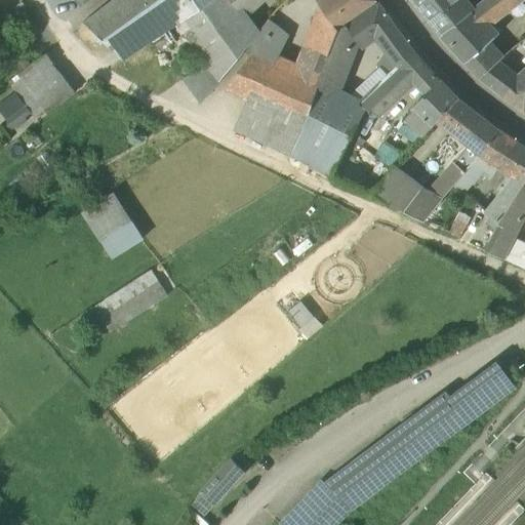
[(161,0),(112,0),(82,24),(124,61),(167,31),(178,24),(161,0)]
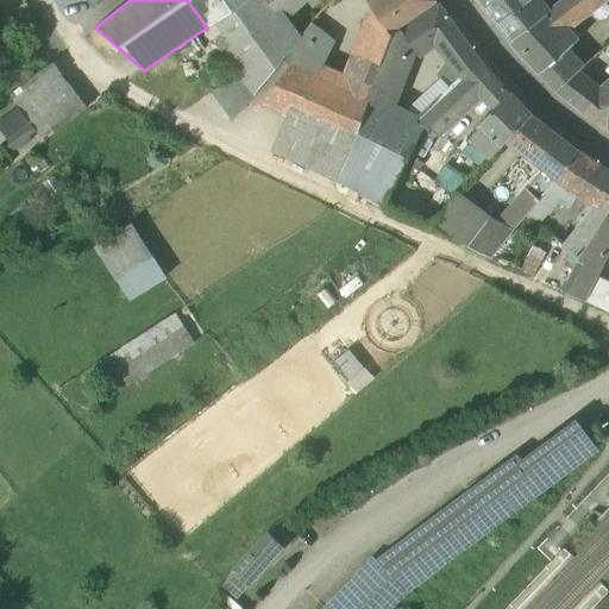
[(187,0),(207,27),(248,0),(187,0)]
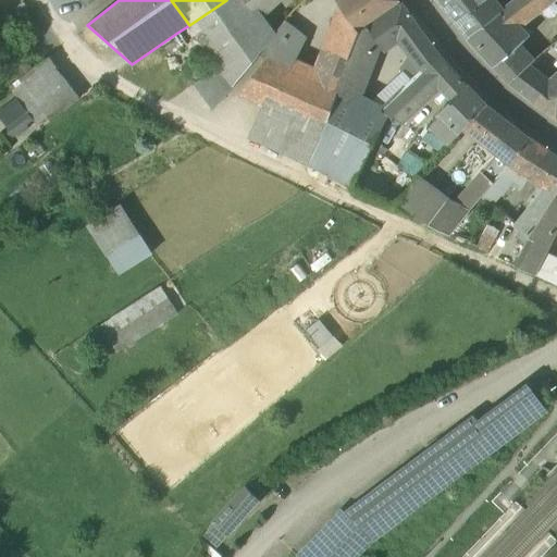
[(243,0),(226,0),(189,25),(198,38),(219,66),(232,87),(258,54),(274,34),(256,11),(255,12),(243,0)]
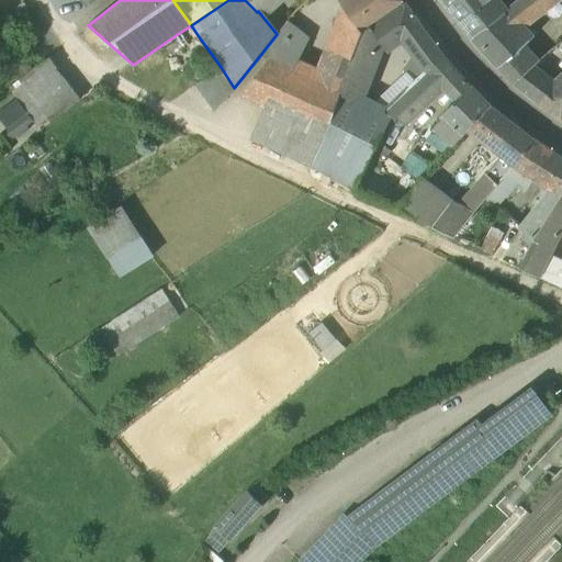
[(245,0),(257,12),(258,11),(270,0),(245,0)]
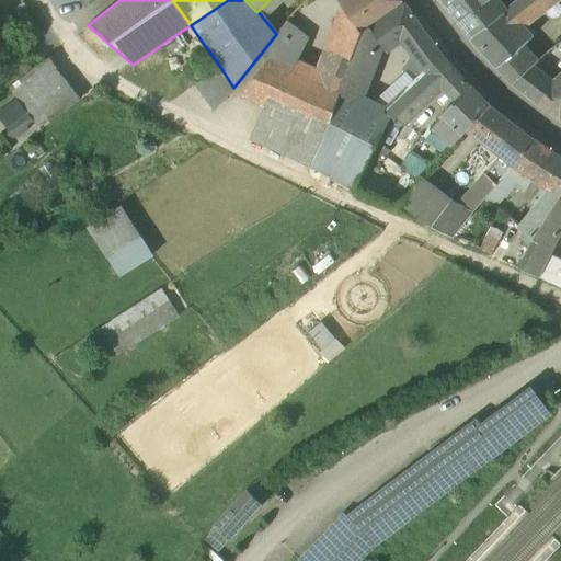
[(400,0),(343,0),(340,2),(345,10),(361,32),(368,26),(402,1),(400,0)]
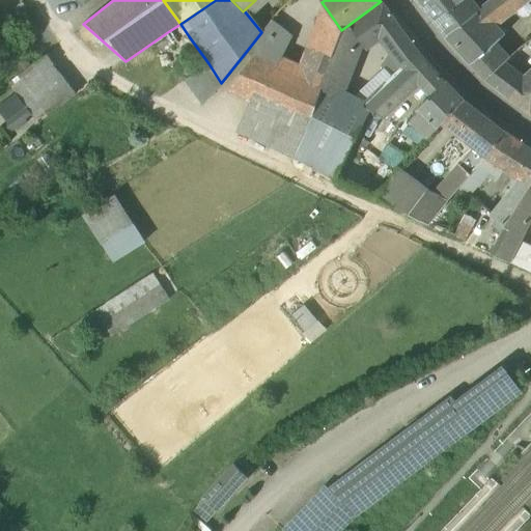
[(416,0),(447,36),(477,14),(466,0),(416,0)]
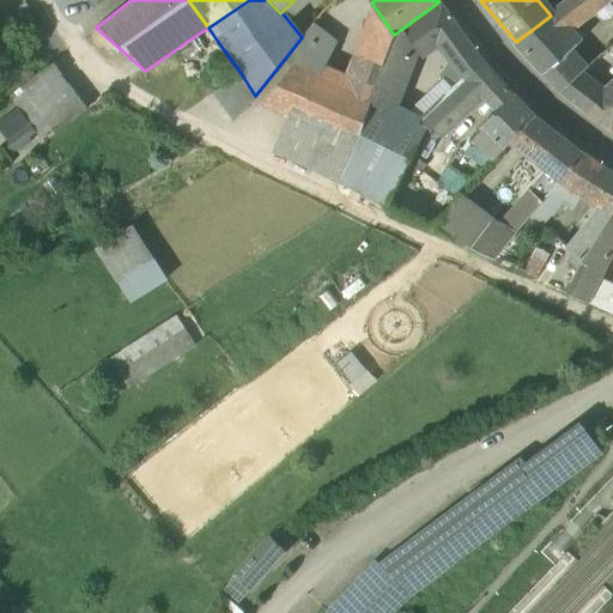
[(570,0),(551,16),(560,25),(572,25),(608,0),(570,0)]
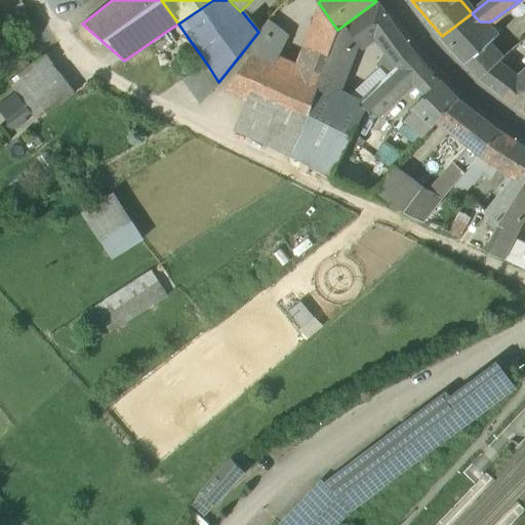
[(22,3),(13,9),(15,12),(24,6),(22,3)]
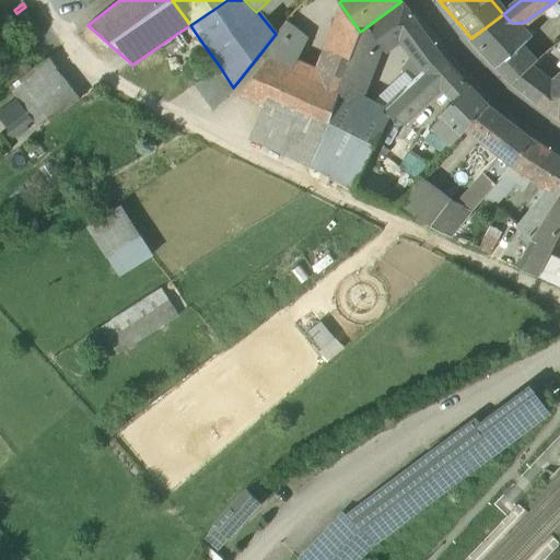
[(403,3),(369,27),(380,43),(385,49),(400,38),(412,53),(430,39),(403,3)]
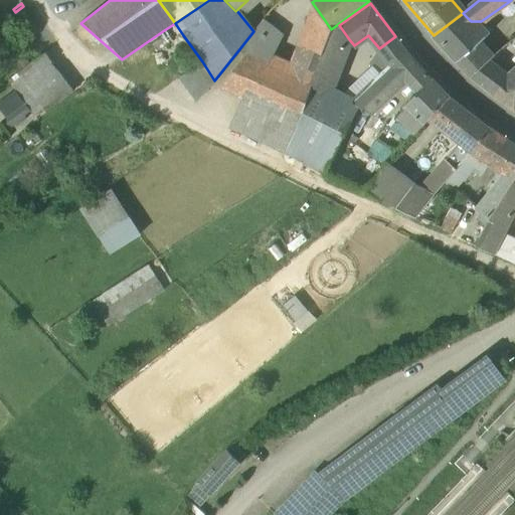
[(317,9),(291,74),(312,83),(331,29),(317,9)]
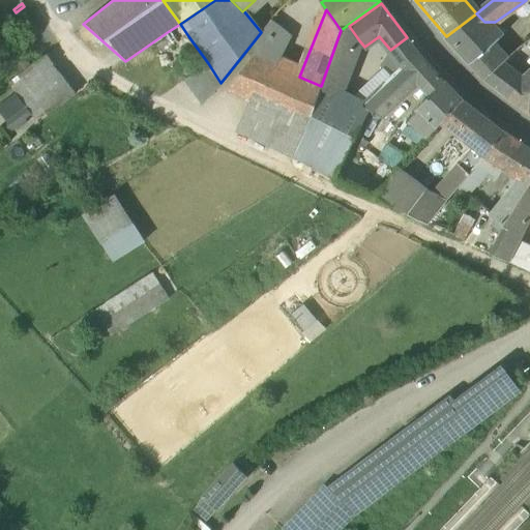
[(484,22),(476,13),(446,36),(472,64),(500,37),(484,22)]
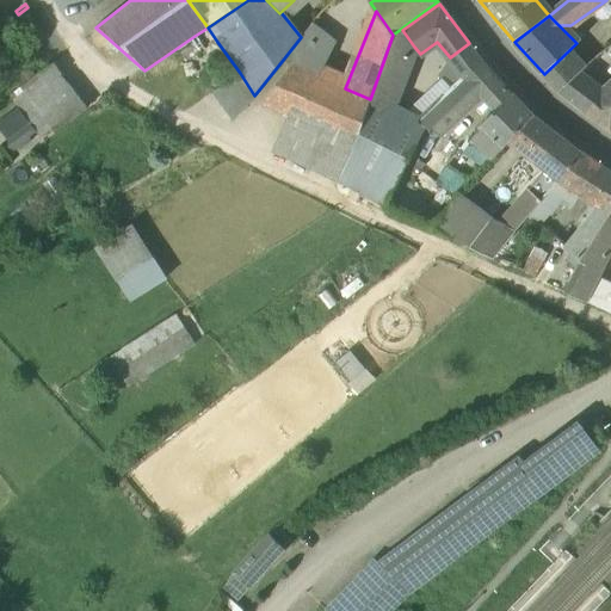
[(335,44),(312,25),(301,37),(283,60),(292,65),(325,79),(335,44)]
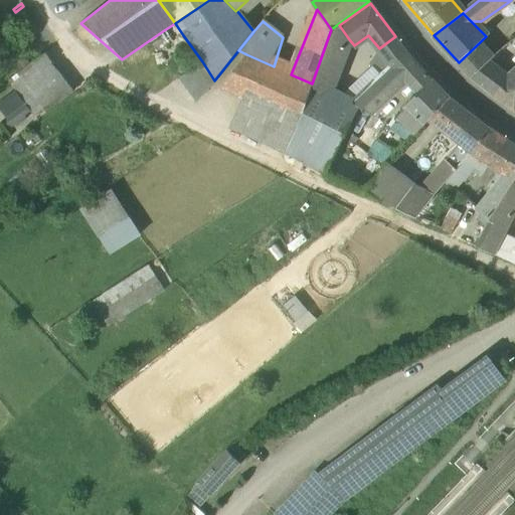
[(175,23),(164,30),(172,42),(183,35),(175,23)]
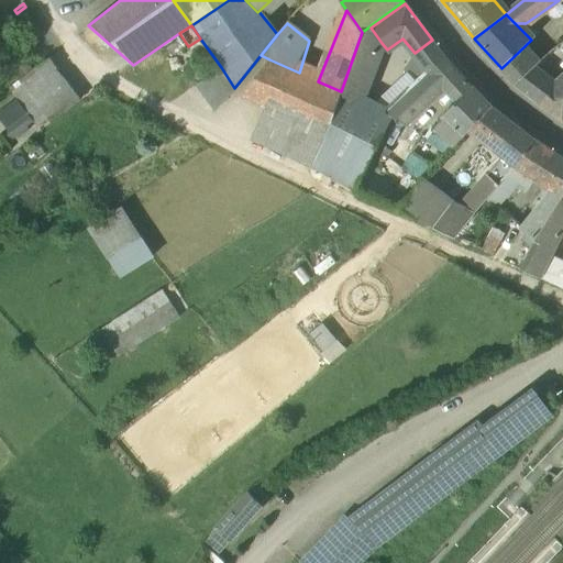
[(370,26),(362,32),(341,91),(340,95),(359,105),(382,43),(371,28),(370,26)]
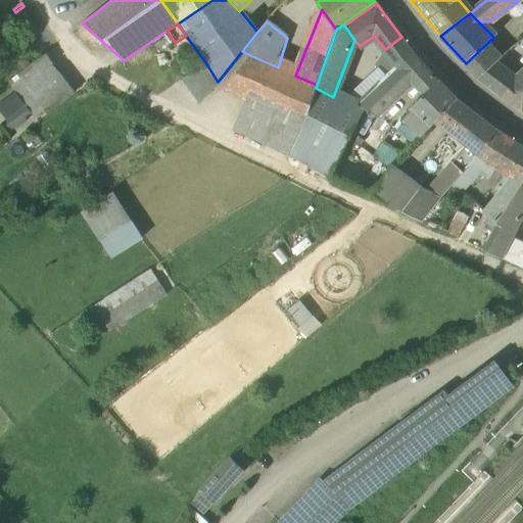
[(401,37),(385,49),(391,58),(396,64),(413,51),(401,37)]
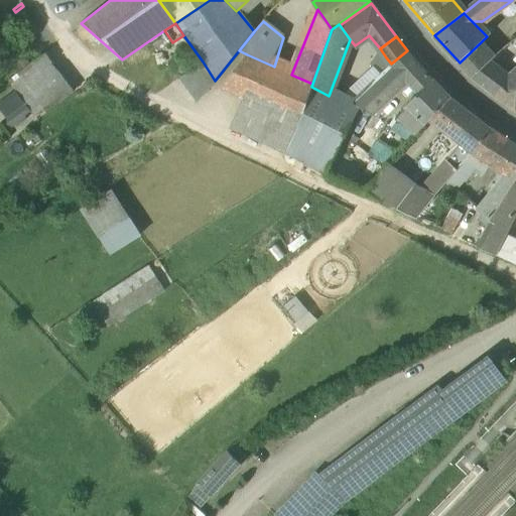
[(407,50),(391,63),(377,77),(373,81),(389,97),(405,82),(407,84),(408,84),(423,69),(407,50)]
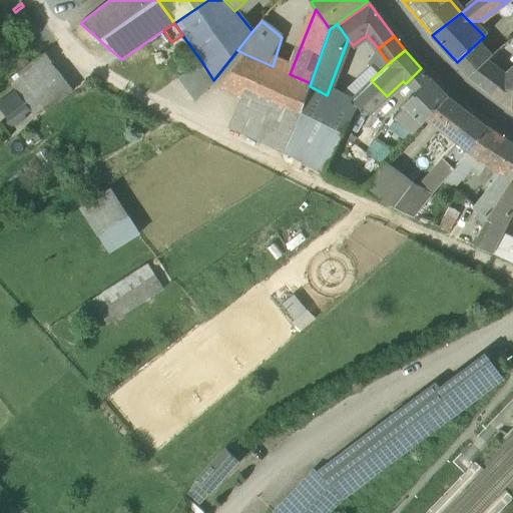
[(273,66),(245,54),(219,85),(244,96),(299,118),(310,86),(311,83),(290,74),(273,66)]
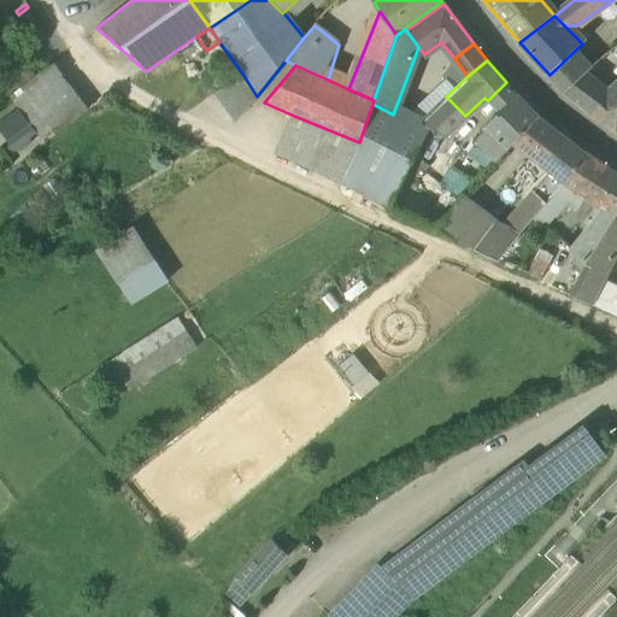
[(42,141),(82,111),(48,68),(9,97),(42,141)]
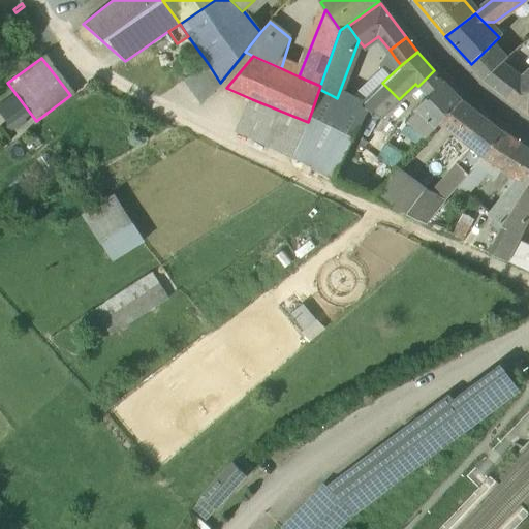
[(396,59),(382,72),(386,79),(401,65),(396,59)]
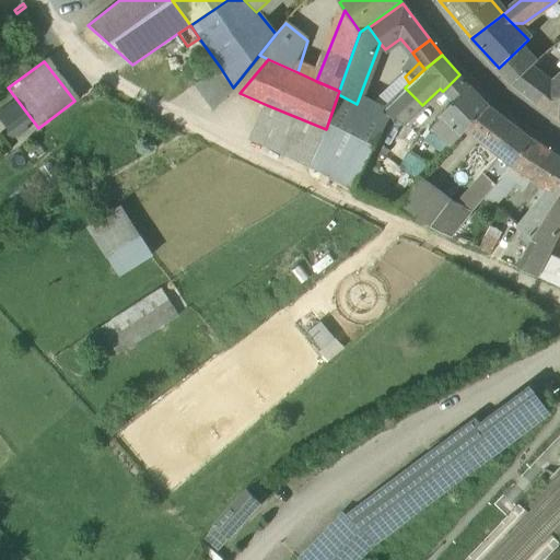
[(220,67),(195,84),(213,112),(233,88),(220,67)]
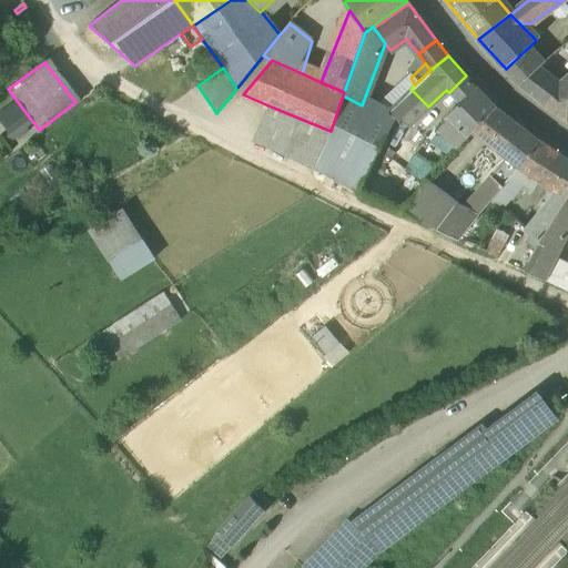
[(539,69),(520,84),(530,92),(548,77),(539,69)]
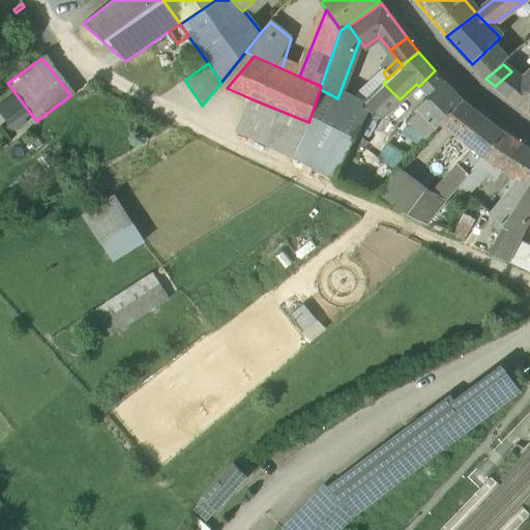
[(462,99),(435,70),(419,86),(430,96),(416,111),(435,129),(442,121),(462,99)]
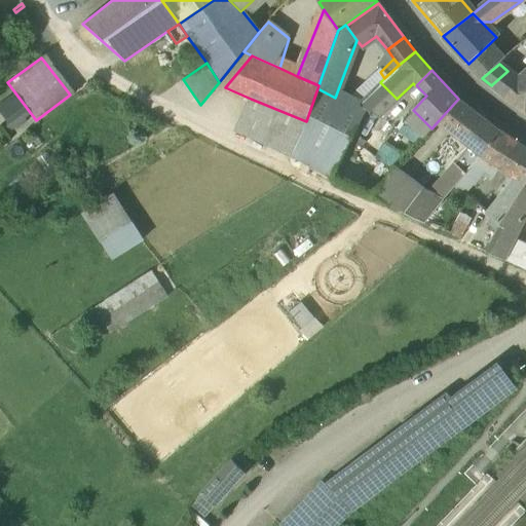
[(508,71),(491,85),(504,96),(520,81),(508,71)]
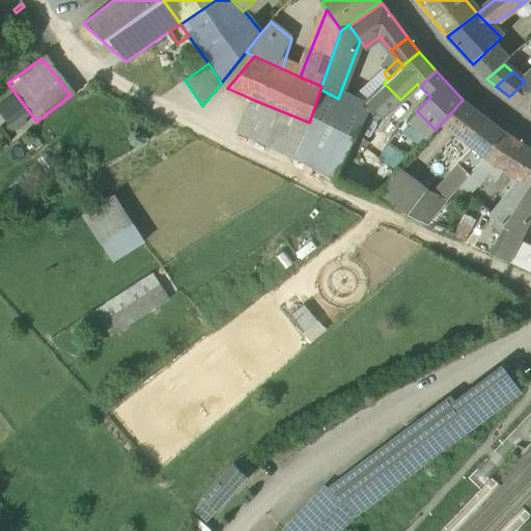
[(530,76),(525,82),(509,96),(530,113),(530,112),(530,76)]
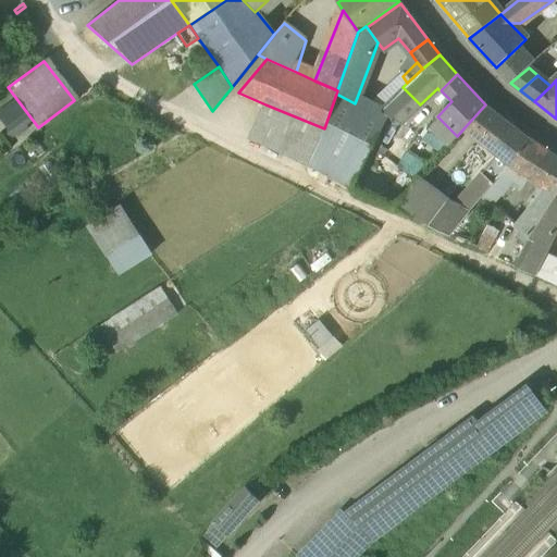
[(403,87),(380,109),(400,123),(420,104),(403,87)]
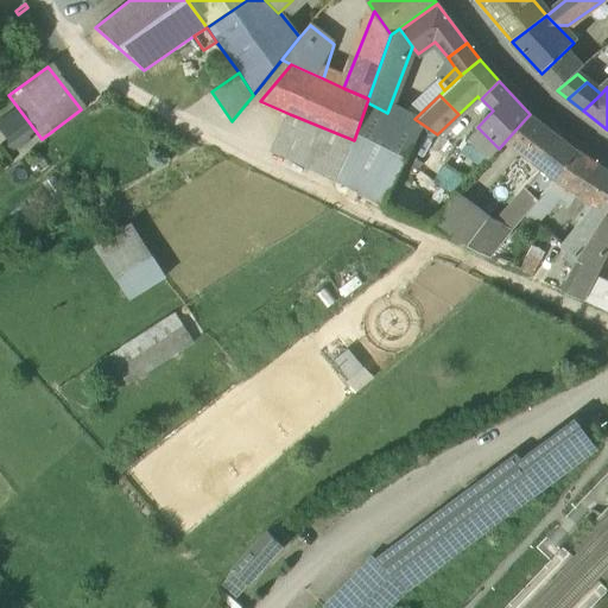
[(387,113),(367,102),(355,137),(404,164),(422,131),(403,120),(387,113)]
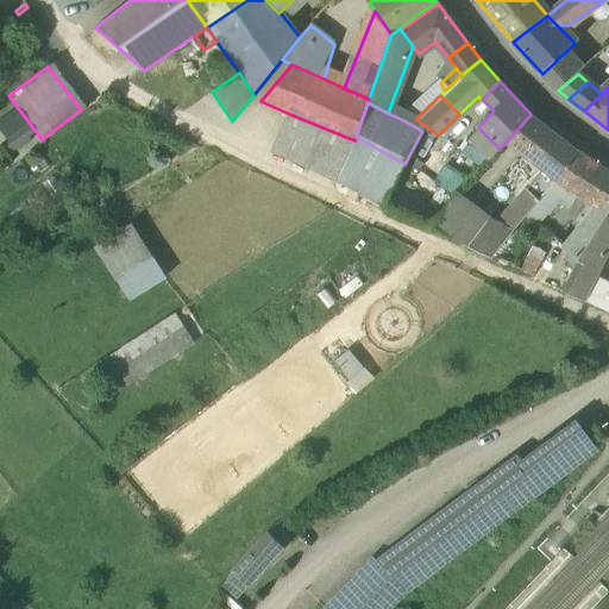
[(355,140),(290,114),(271,151),(339,182),(355,140)]
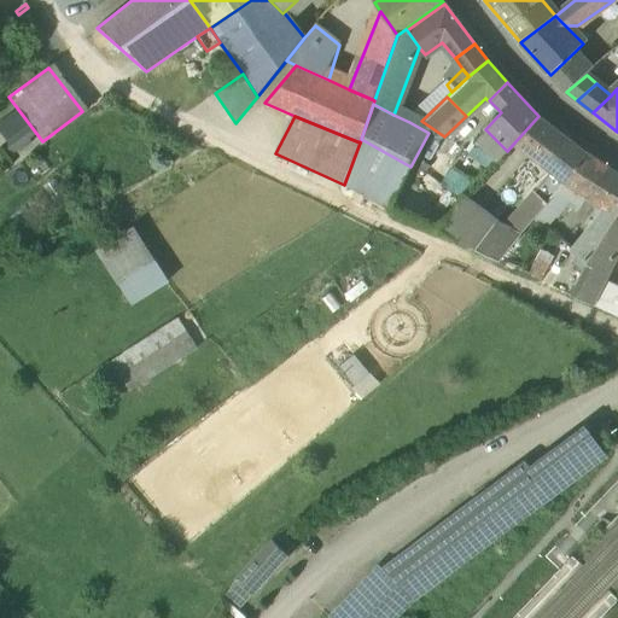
[(588,155),(538,116),(516,141),(531,153),(543,167),(552,173),(565,184),(588,155)]
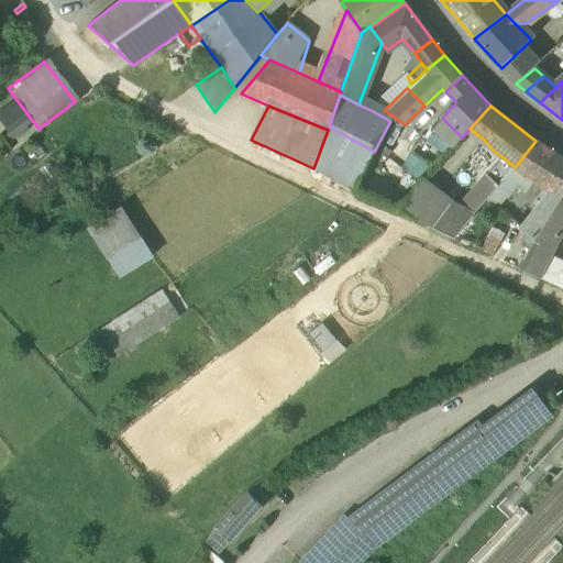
[(374,152),(329,127),(328,130),(313,168),(355,189),(374,152)]
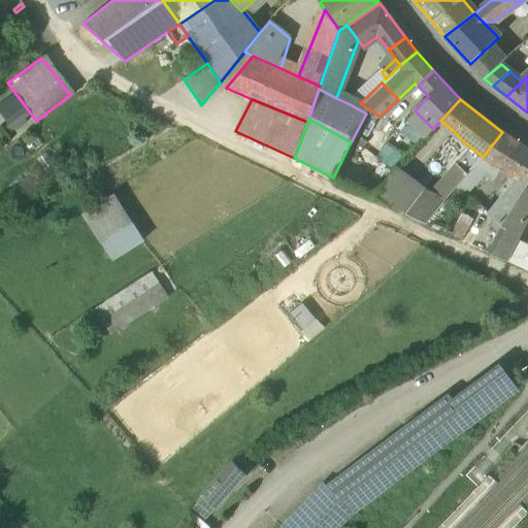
[(483,157),(482,158),(501,170),(520,143),(502,132),(483,157)]
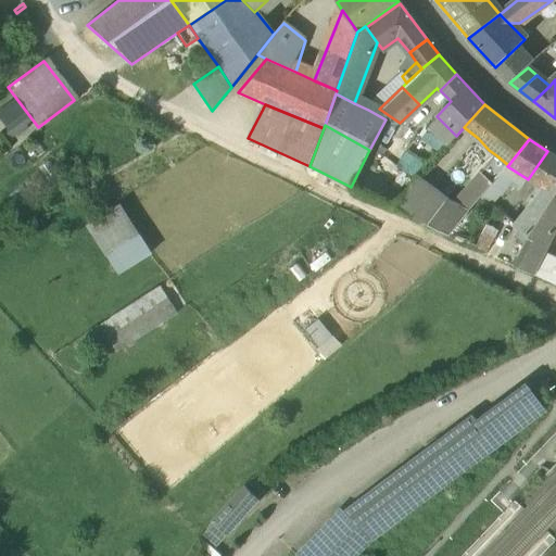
[(496,155),(480,174),(492,185),(507,166),(508,165),(496,155)]
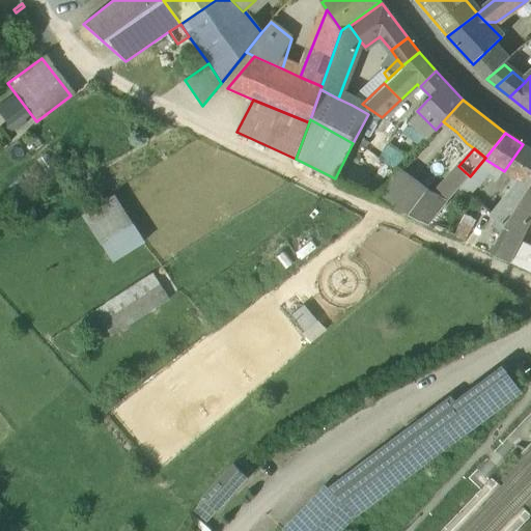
[(530,148),(530,149),(513,176),(530,185),(530,148)]
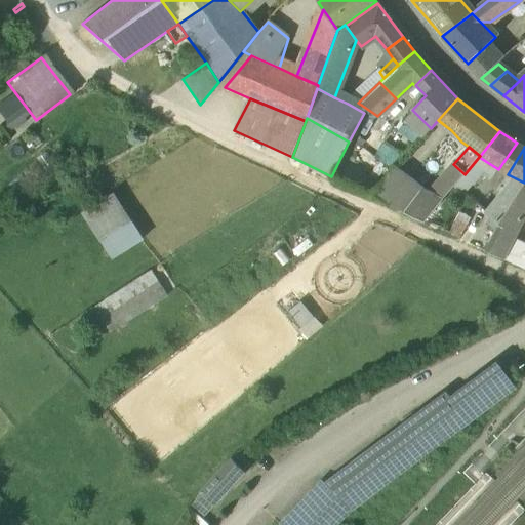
[(453,164),(446,172),(448,176),(433,195),(441,202),(465,174),(453,164)]
